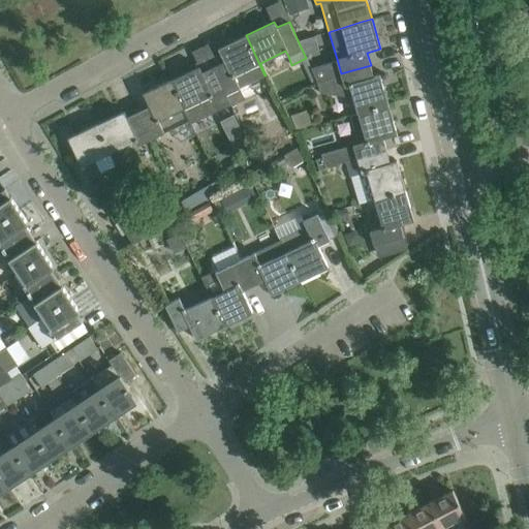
[(218,48),(222,56),(224,61),(213,66),(225,94),(226,94),(231,105),(244,99),(239,88),(265,75),(246,35),(218,48)]
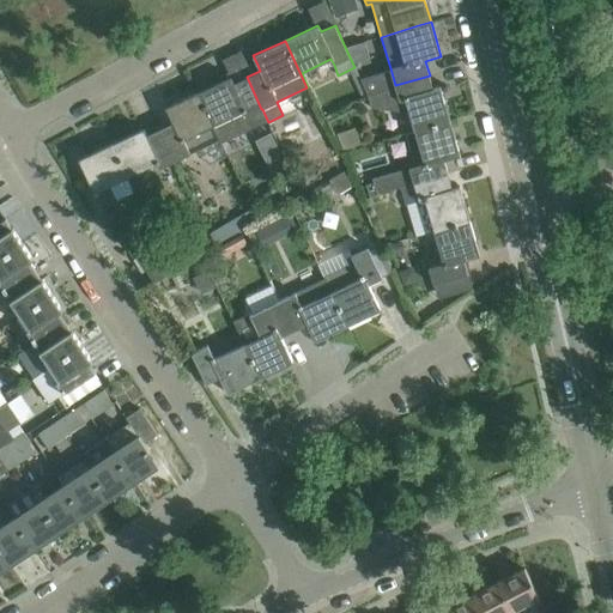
[(371,107),(408,111),(413,131),(405,133),(406,134),(426,128),(450,121),(439,86),(434,89),(430,76),(395,85),(395,86),(368,95),(371,107)]
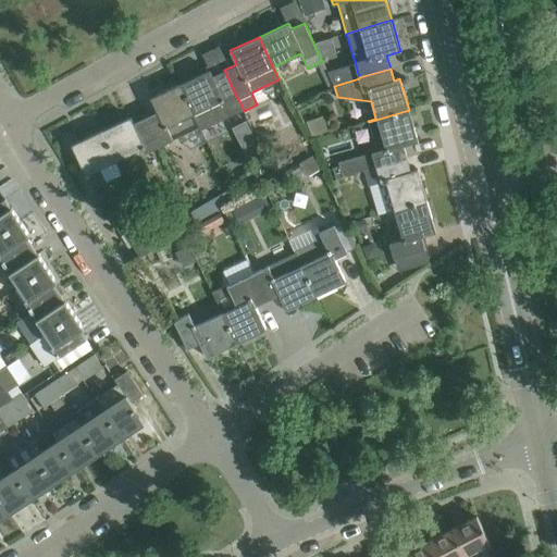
[(212,75),(210,70),(180,84),(200,126),(195,113),(221,100),(224,106),(237,99),(224,70),(212,75)]
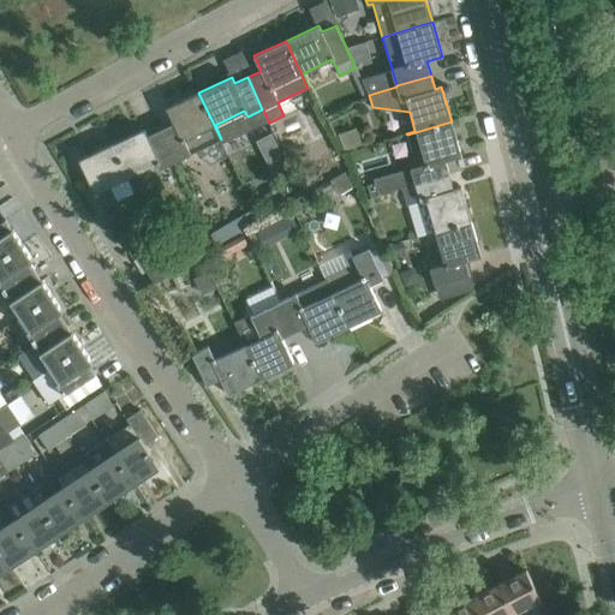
[(198,93),(166,108),(173,123),(160,130),(166,143),(175,162),(191,154),(221,139),(198,93)]
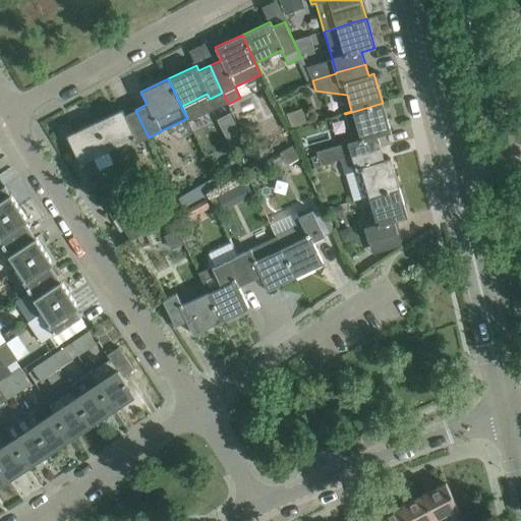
[(348,145),(334,150),(337,160),(338,160),(339,161),(381,148),(378,136),(391,132),(383,103),(362,109),(345,114),(352,141),(348,142),(348,145)]
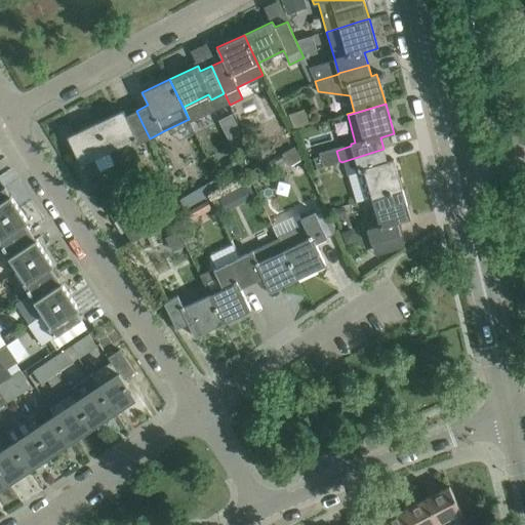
[(126,116),(123,110),(95,123),(109,151),(134,138),(136,145),(150,138),(142,122),(136,111),(126,116)]
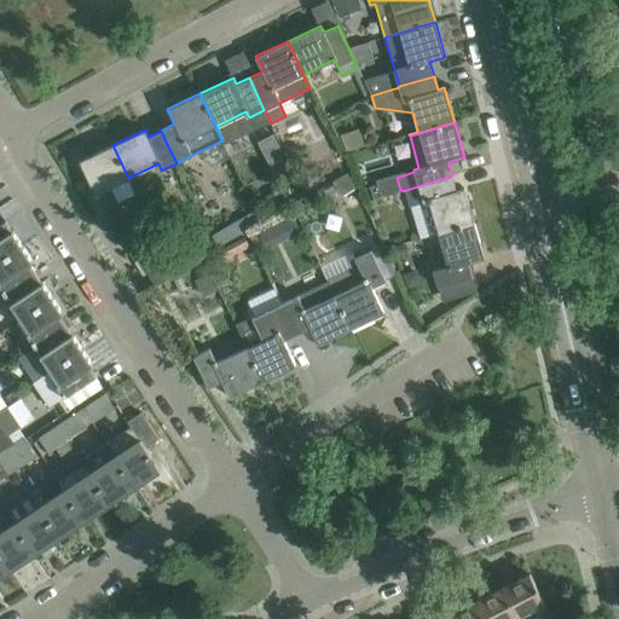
[(113,145),(79,161),(104,212),(119,204),(110,186),(128,178),(113,145)]
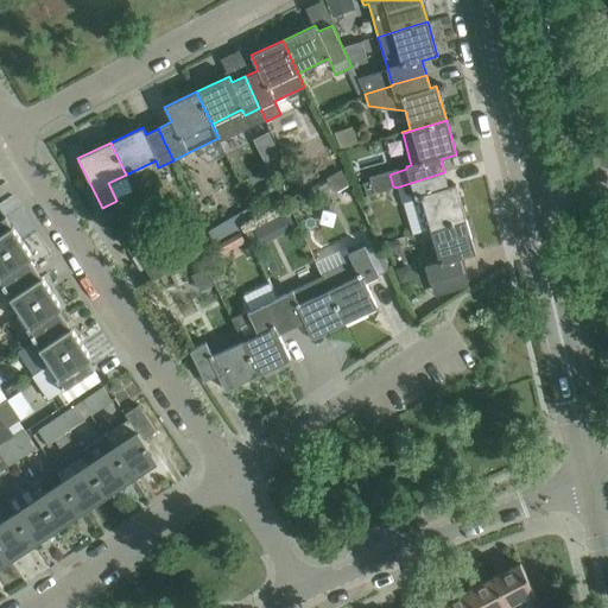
[(341,170),(327,178),(335,191),(349,183),(341,170)]
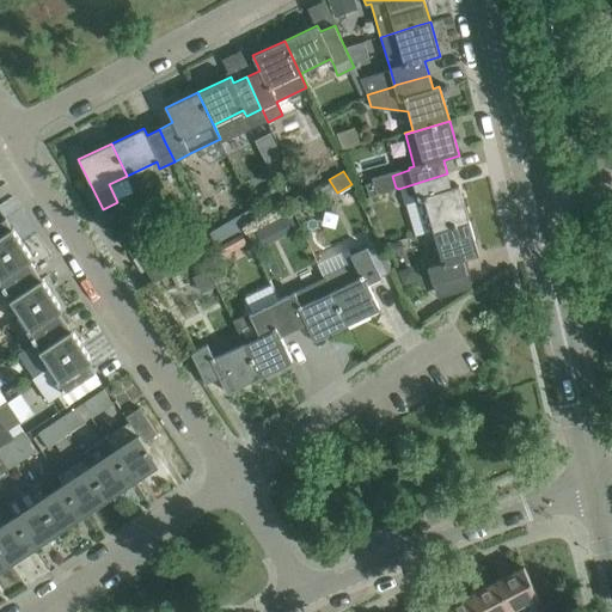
[(402,203),(417,200),(418,201),(423,200),(433,232),(456,225),(469,221),(458,185),(452,188),(447,173),(398,189),(402,203)]
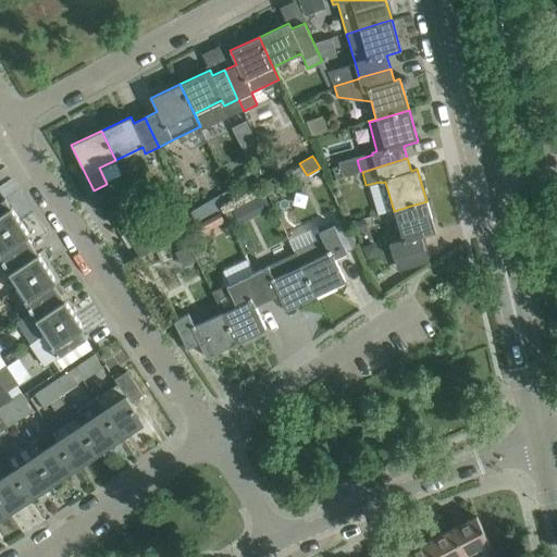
[(230,187),(192,209),(199,223),(221,211),(237,201),(230,187)]
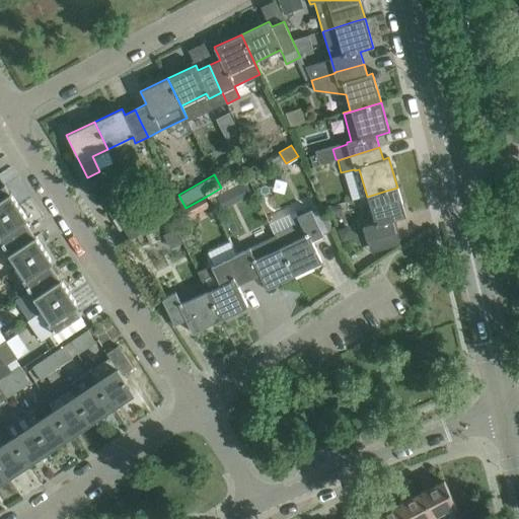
[(0,218),(19,206),(4,184),(0,188),(0,218)]
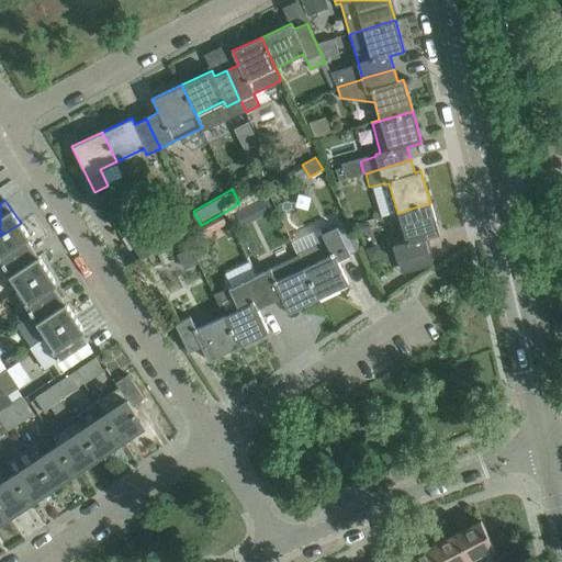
[(233,210),(234,211),(242,225),(242,226),(255,220),(246,202),(233,210)]
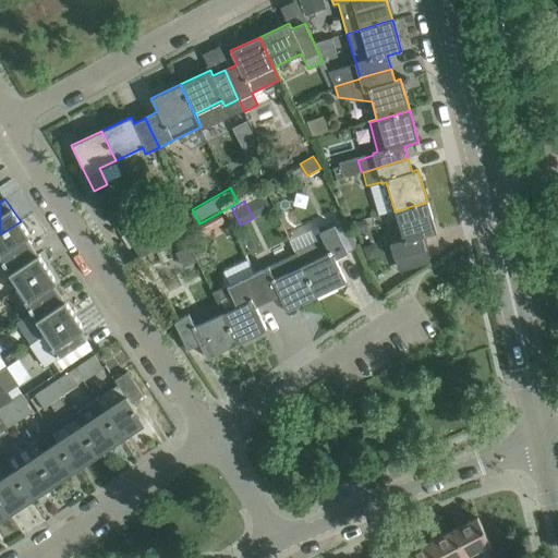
[(427,202),(415,205),(395,211),(403,240),(390,243),(395,258),(426,250),(422,237),(437,232),(427,202)]
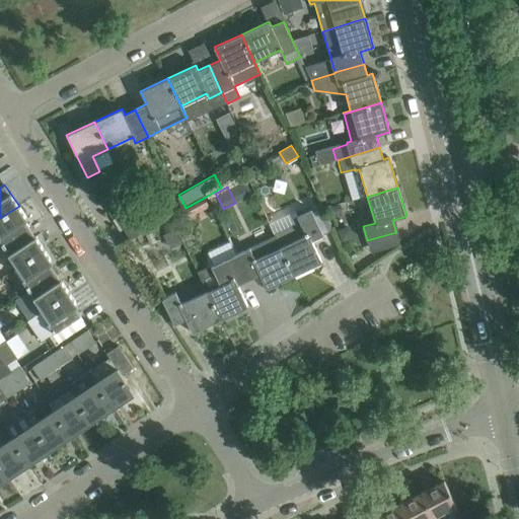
[(134,207),(117,218),(131,239),(147,228),(152,226),(151,224),(146,215),(139,204),(134,207)]
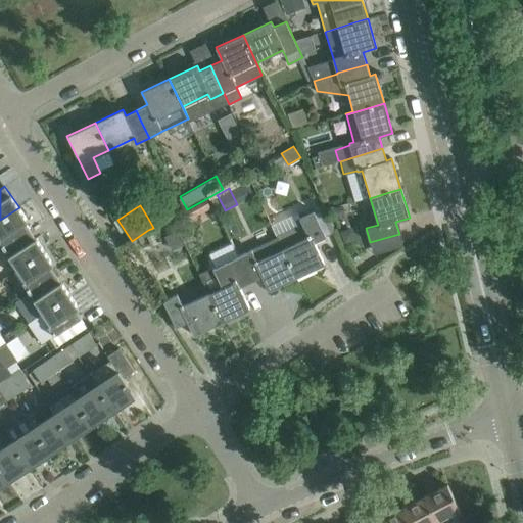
[(196,205),(178,216),(183,224),(200,214),(196,205)]
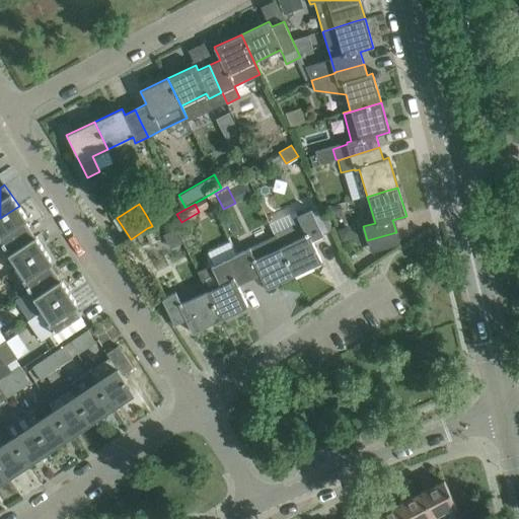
[(27,219),(19,206),(0,218),(0,247),(3,246),(29,228),(25,221),(27,219)]
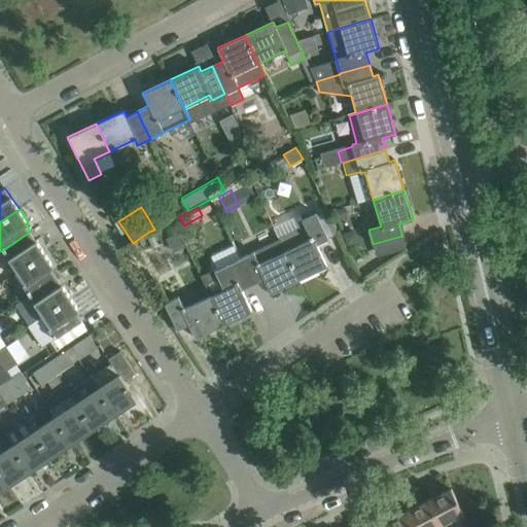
[(160,211),(148,218),(153,227),(165,221),(160,211)]
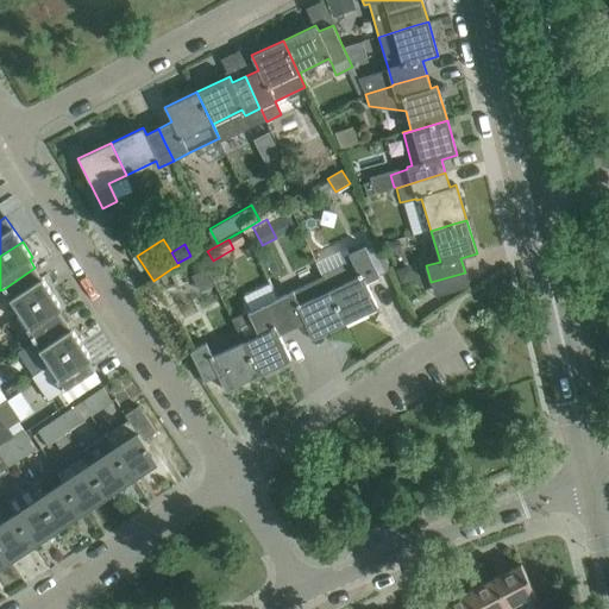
[(380,276),(365,245),(349,253),(359,276),(330,290),(345,324),(378,307),(366,282),(380,276)]
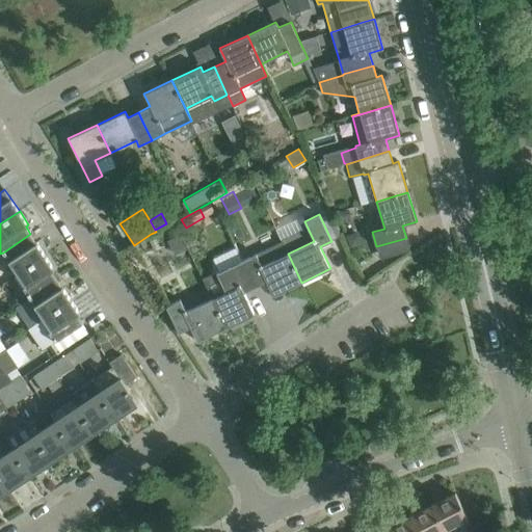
[(12,266),(19,274),(46,257),(30,234),(3,253),(12,266)]
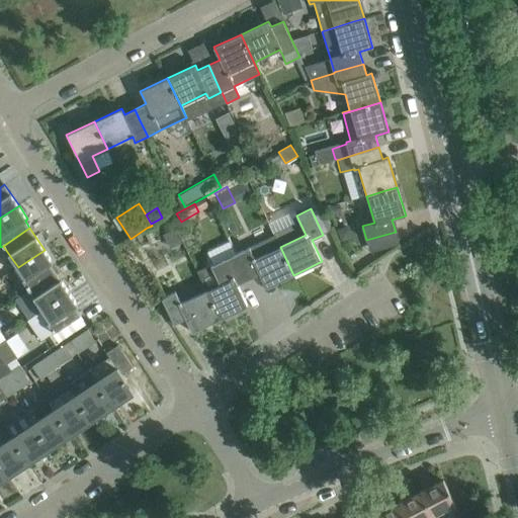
[(231,240),(209,249),(214,262),(237,252),(231,240)]
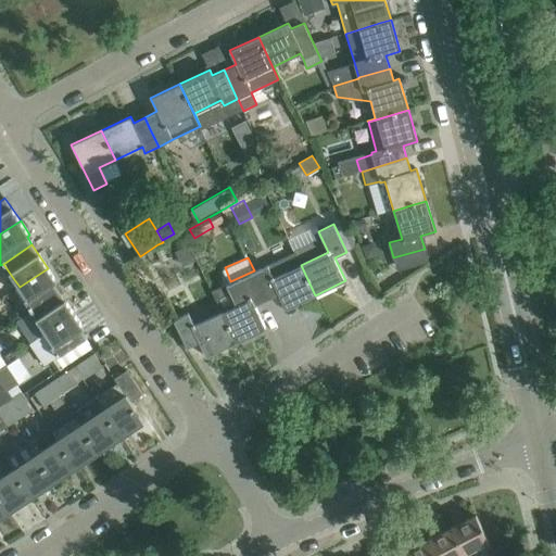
[(301,265),(273,278),(267,266),(253,273),(266,300),(278,294),(286,310),(315,295),(301,265)]
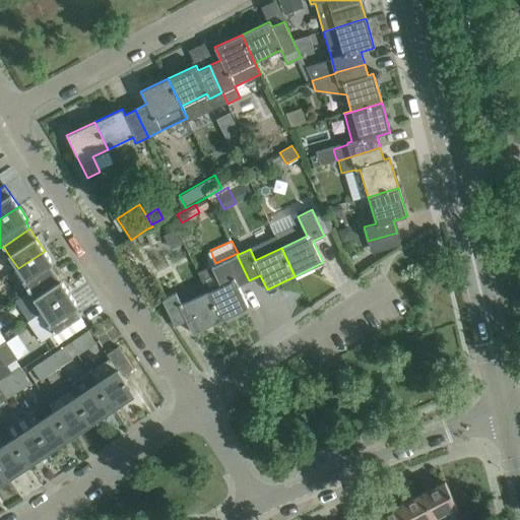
[(45,251),(18,268),(26,280),(22,282),(28,291),(56,273),(50,265),(53,263),(45,251)]
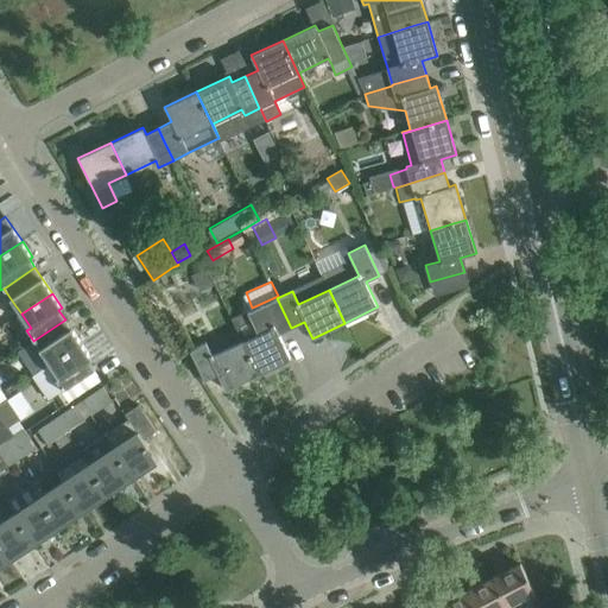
[(248,311),(247,310),(232,318),(242,342),(241,342),(258,375),(291,359),(279,334),(291,328),(277,298),(261,306),(248,311)]
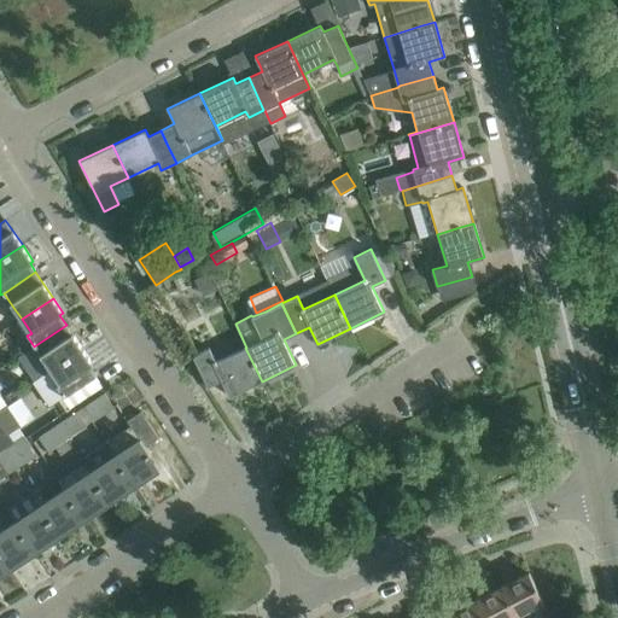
[(83,349),(66,325),(34,347),(44,361),(51,371),(83,349)]
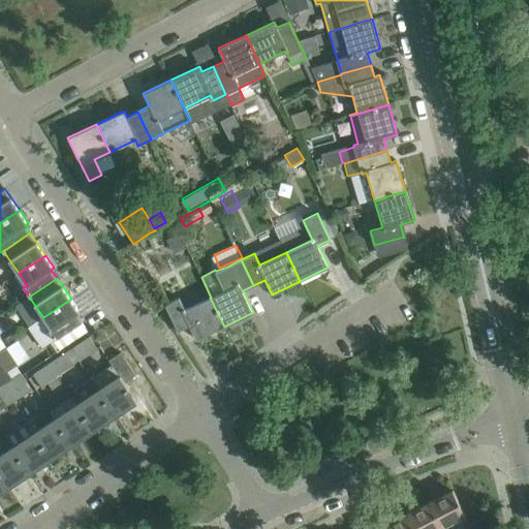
[(165,305),(178,331),(189,325),(196,340),(224,327),(210,298),(184,310),(179,299),(165,305)]
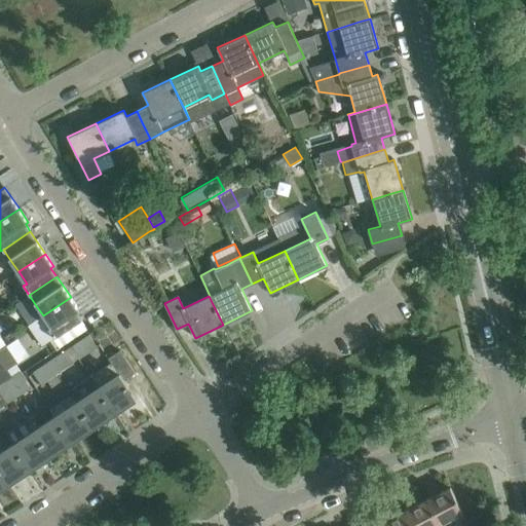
[(71,297),(43,315),(30,325),(43,345),(81,320),(76,311),(79,309),(71,297)]
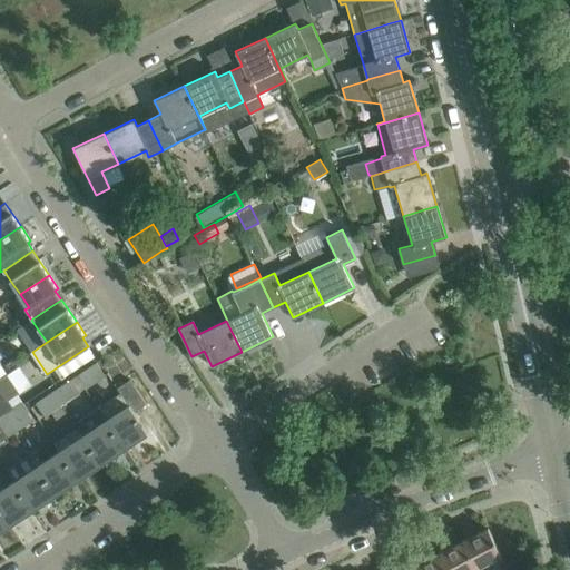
[(87,391),(107,377),(96,362),(76,375),(87,391)]
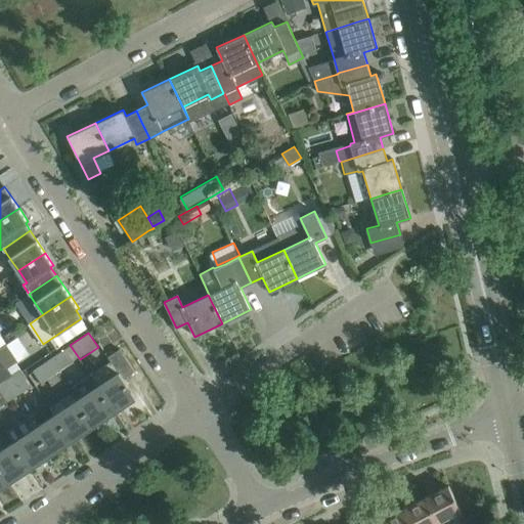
[(6,345),(0,348),(0,358),(6,367),(17,361),(6,345)]
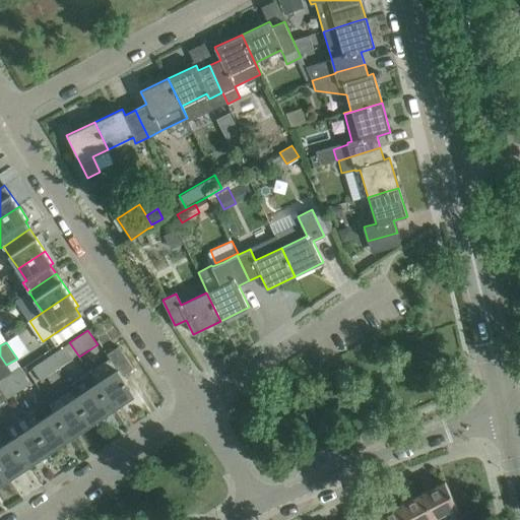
[(58,371),(79,356),(69,342),(48,356),(58,371)]
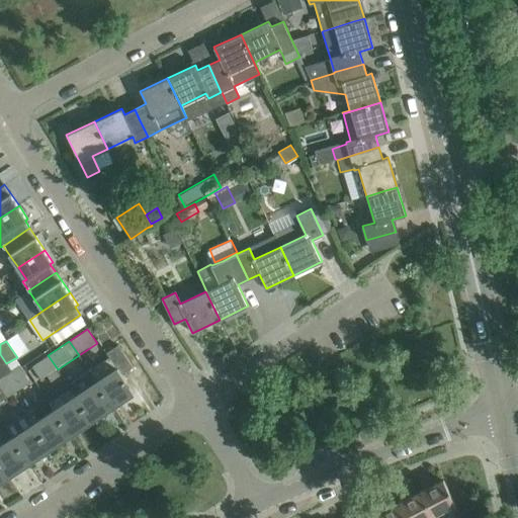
[(106,353),(109,356),(89,370),(111,405),(133,391),(121,373),(133,366),(117,345),(106,353)]
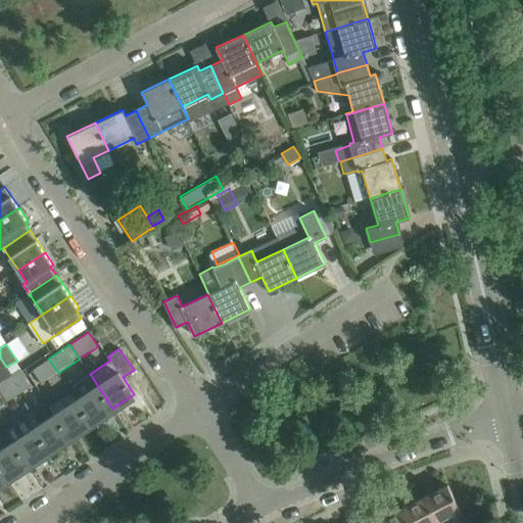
[(0,381),(10,374),(6,367),(0,358),(0,381)]
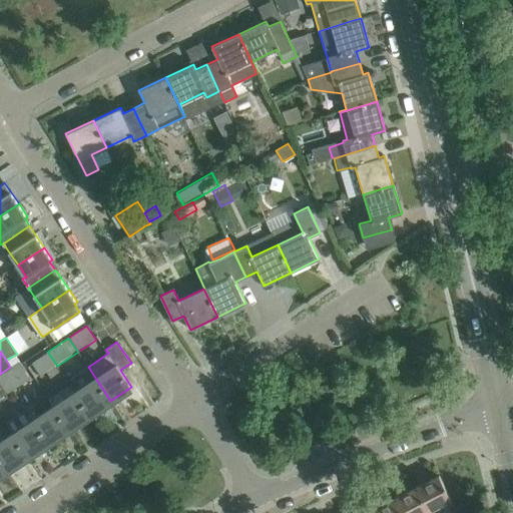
[(57,366),(47,352),(31,363),(41,377),(57,366)]
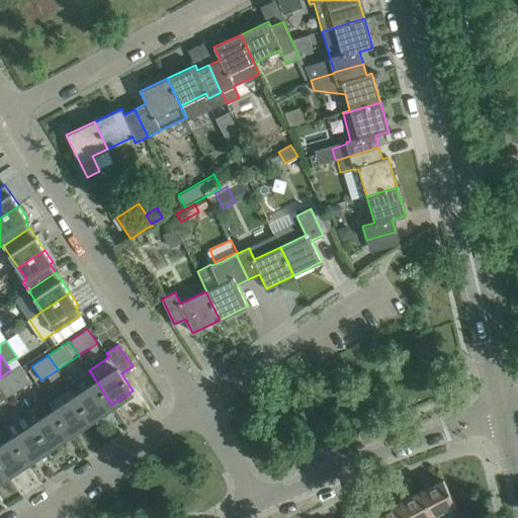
[(0,386),(1,389),(6,384),(24,372),(19,364),(10,370),(0,377),(0,386)]
